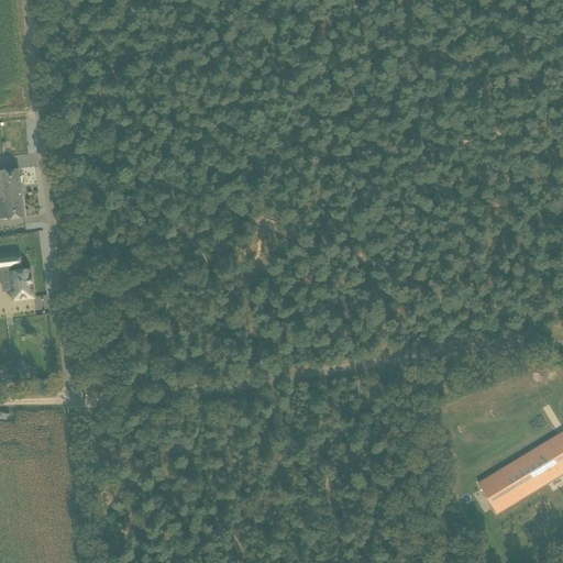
[(9,194),(9,195),(22,192),(19,169),(13,169),(0,170),(0,190),(4,190),(6,194),(9,194)]
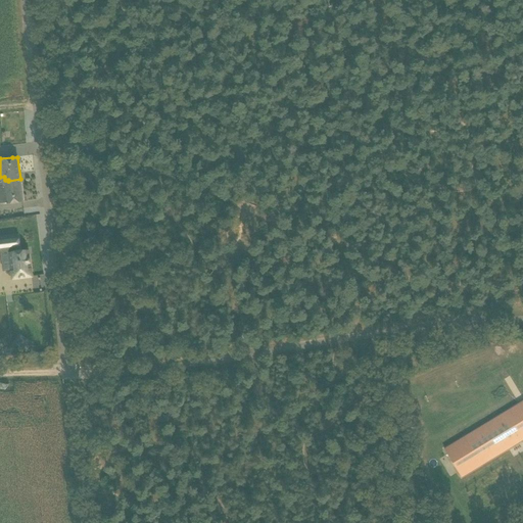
[(0,190),(1,191),(2,203),(22,201),(20,179),(8,181),(8,180),(5,180),(4,177),(0,177),(0,190)]
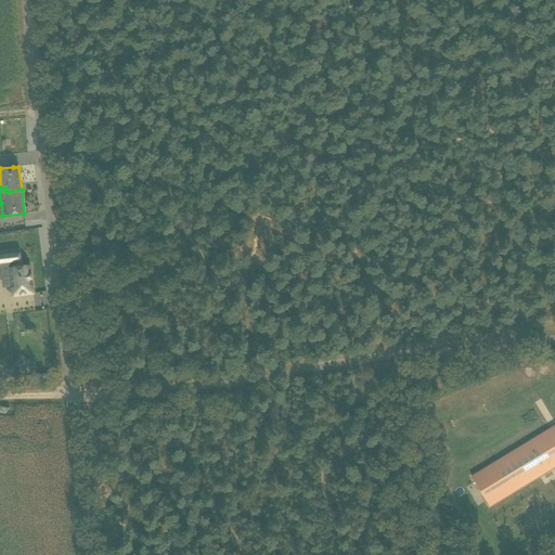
[(0,266),(0,265),(9,263),(11,287),(13,297),(35,295),(31,266),(21,267),(20,262),(21,262),(20,249),(0,250),(0,266)]
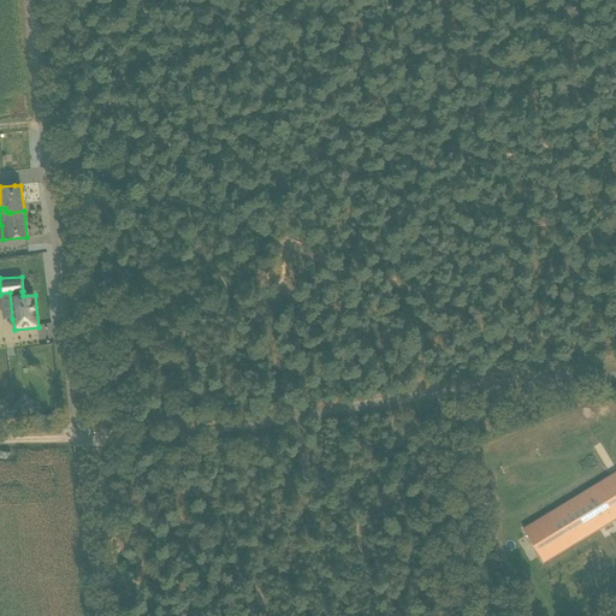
[(543,517),(523,528),(544,562),(562,550),(560,546),(564,544),(567,548),(576,542),(574,538),(604,520),(606,523),(615,517),(615,486),(610,477),(587,491),(590,495),(558,513),(556,509),(548,514),(550,519),(545,521),(543,517)]
